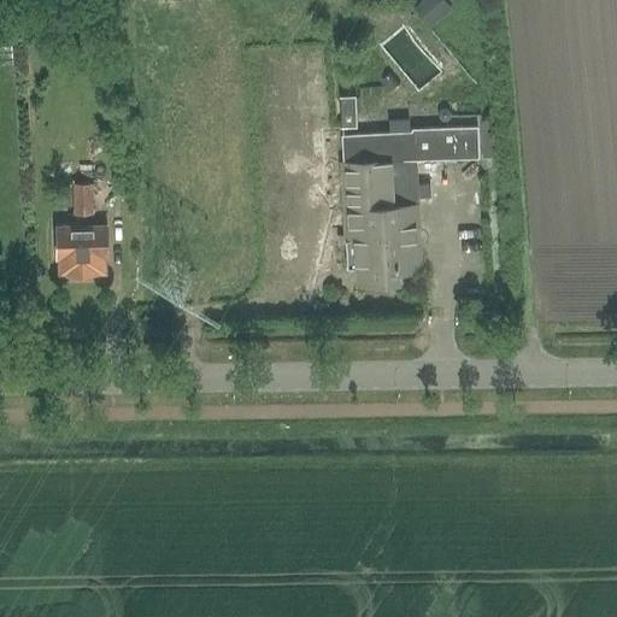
[(441,0),(428,0),(423,5),(438,22),(451,11),(441,0)]
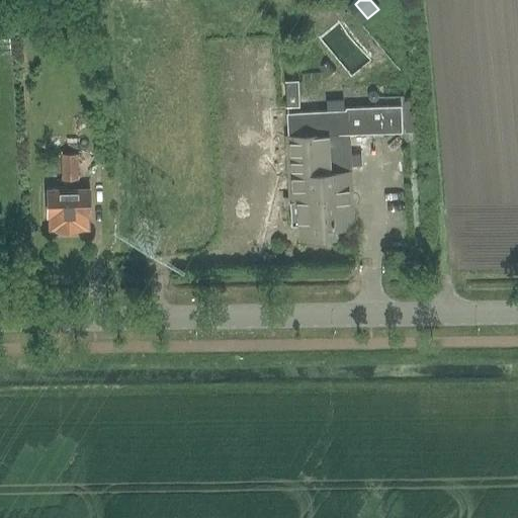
[(297,80),(284,81),(285,91),(298,90),(297,80)]
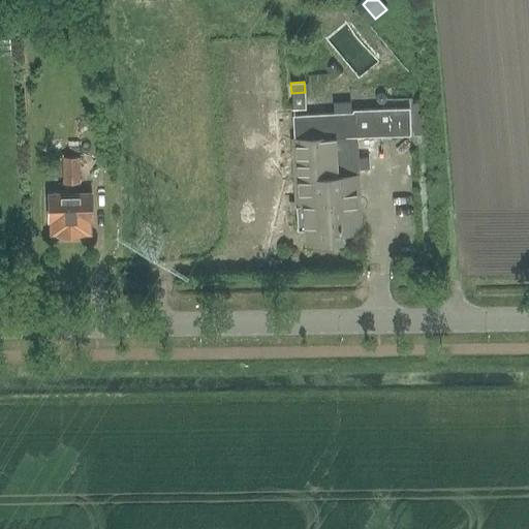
[(376,97),(376,101),(379,104),(383,105),(386,102),(387,98),(384,94),(380,94),(376,97)]
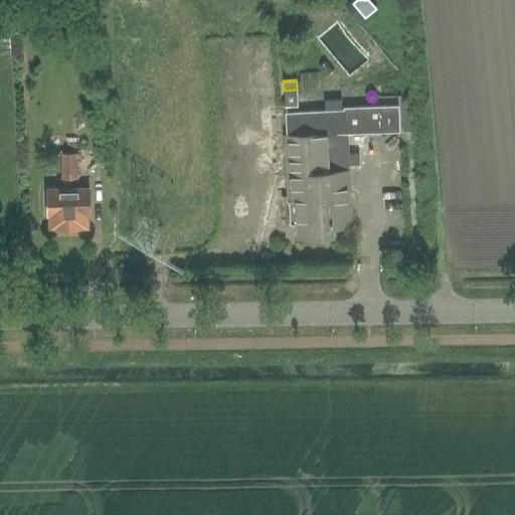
[(398,105),(363,107),(363,108),(285,113),(287,136),(284,136),(290,224),(297,224),(298,236),(333,234),(333,227),(352,226),(349,170),(348,170),(346,134),(400,131),(398,105)]
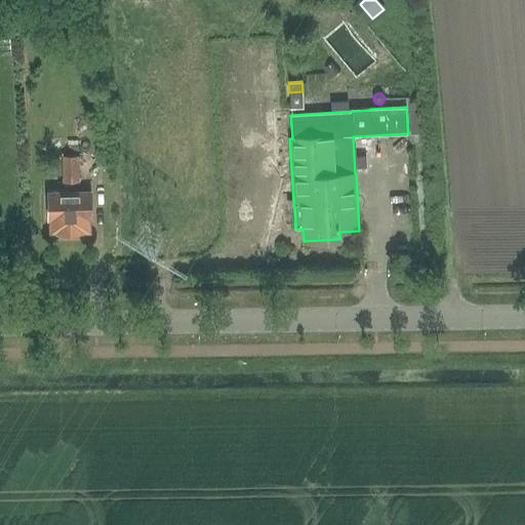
[(420,111),(410,112),(411,134),(421,134),(420,111)]
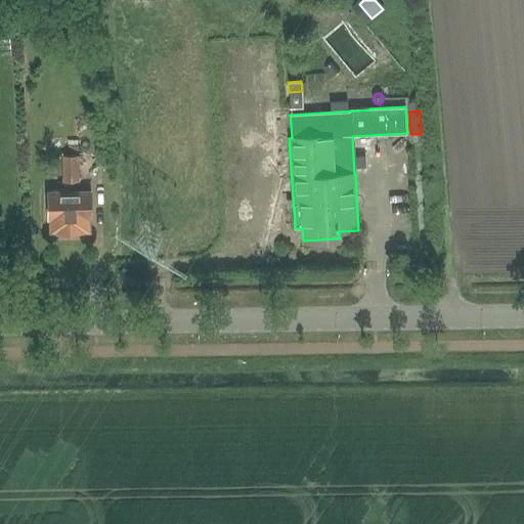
[(90,131),(92,177),(108,176),(106,130),(90,131)]
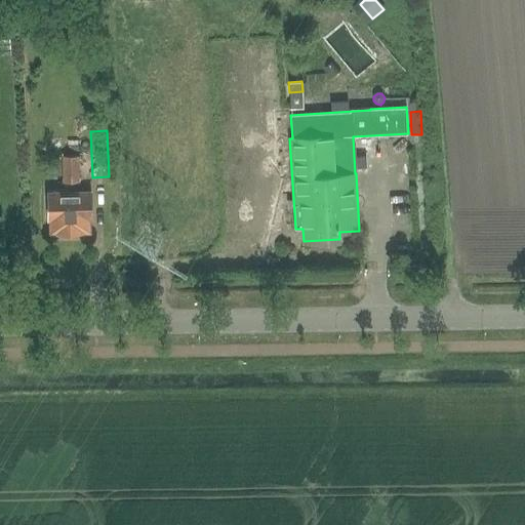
[(81,184),(81,156),(63,156),(63,184),(81,184)]
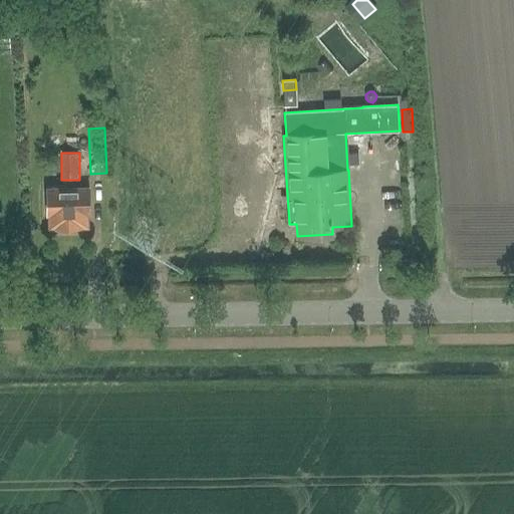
[(90,187),(47,188),(45,187),(46,217),(47,217),(48,229),(89,228),(89,216),(91,216),(90,187)]
